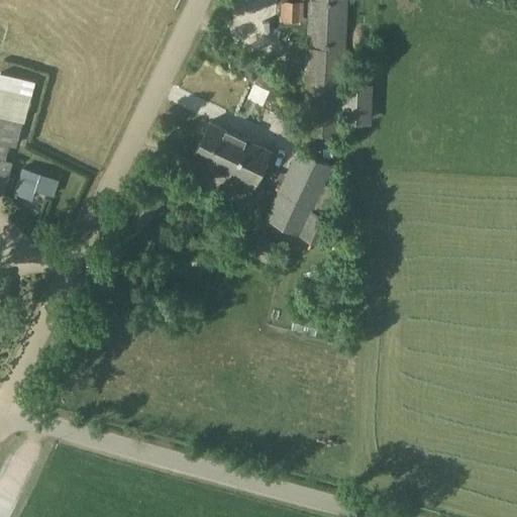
[(284,0),(284,19),(306,19),(306,0),(284,0)]
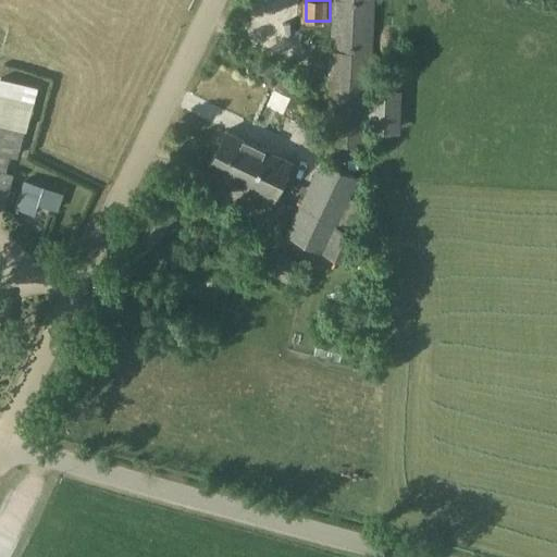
[(332,0),(324,143),(369,145),(370,122),(400,123),(401,89),(371,89),(374,0),(332,0)]
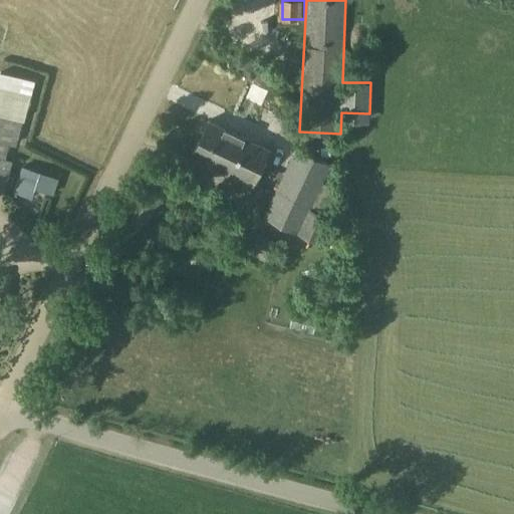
[(244,54),(239,66),(250,71),(256,59),(244,54)]
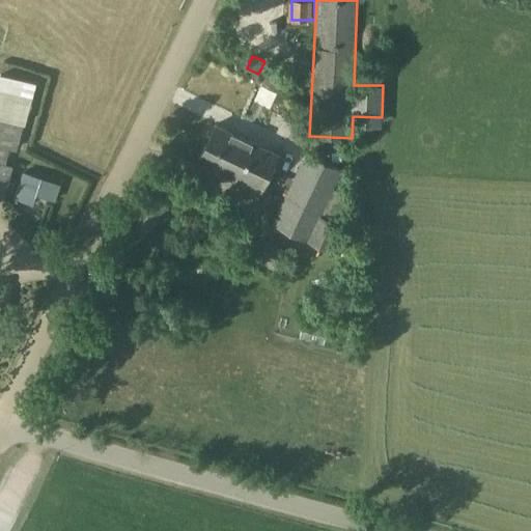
[(271,65),(261,86),(280,93),(289,74),(271,65)]
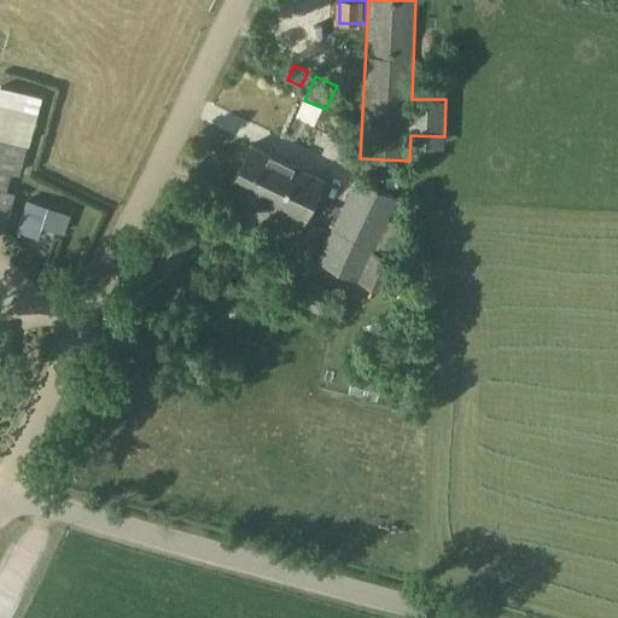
[(0,229),(5,231),(16,192),(17,192),(42,97),(1,87),(0,93),(0,229)]
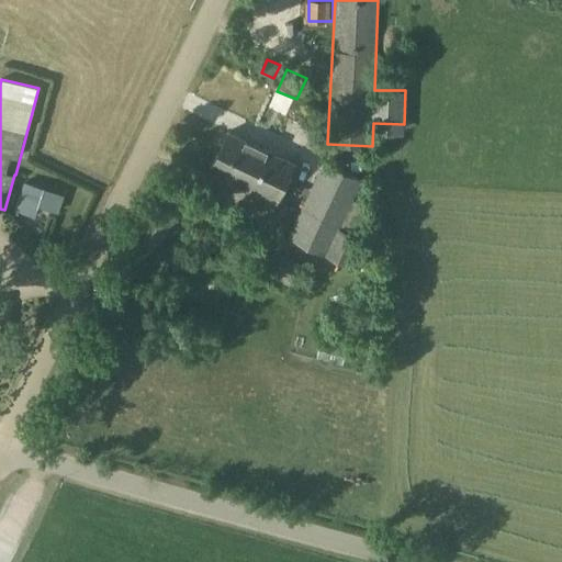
[(227,132),(210,169),(276,201),(293,164),(227,132)]
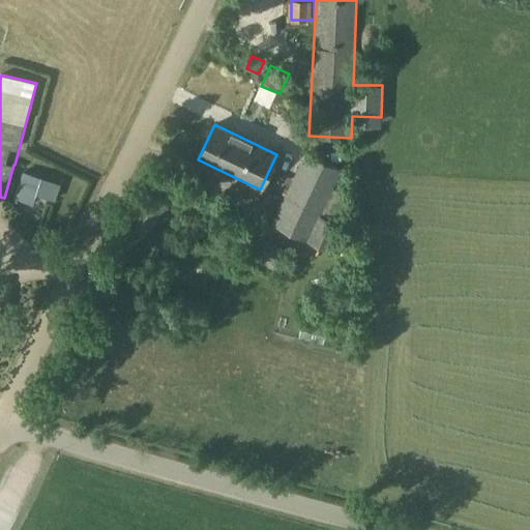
[(305,152),(271,223),(333,252),(344,227),(341,225),(352,199),(331,189),(341,170),(305,152)]
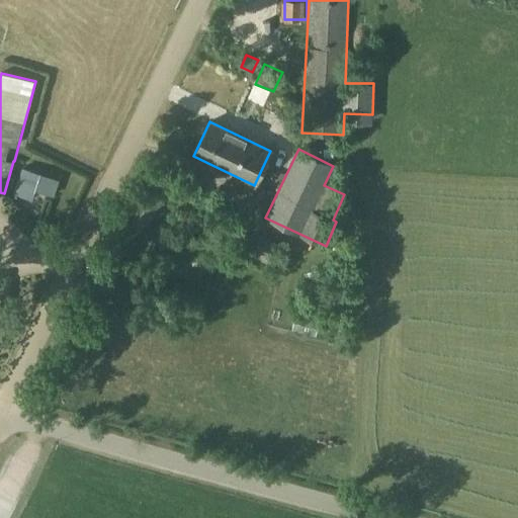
[(24,167),(13,198),(33,205),(38,191),(55,196),(61,179),(24,167)]
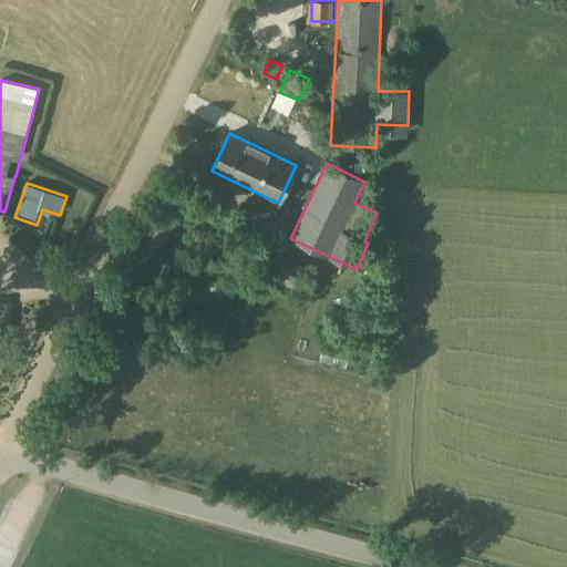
[(288,258),(275,280),(296,290),(307,267),(288,258)]
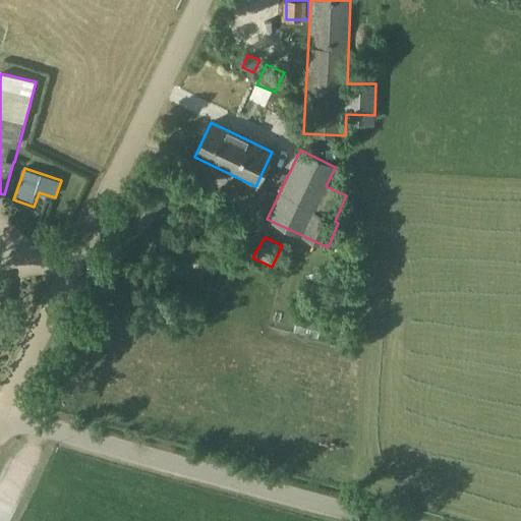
[(288,310),(286,319),(311,324),(312,314),(288,310)]
